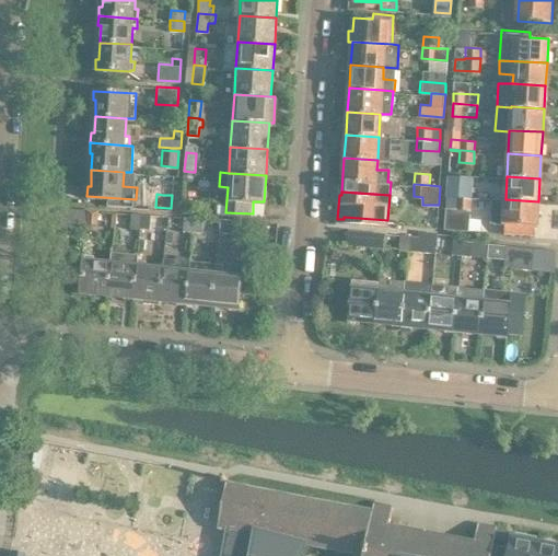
[(469,230),(472,197),(456,196),(446,196),(444,228),(469,230)]
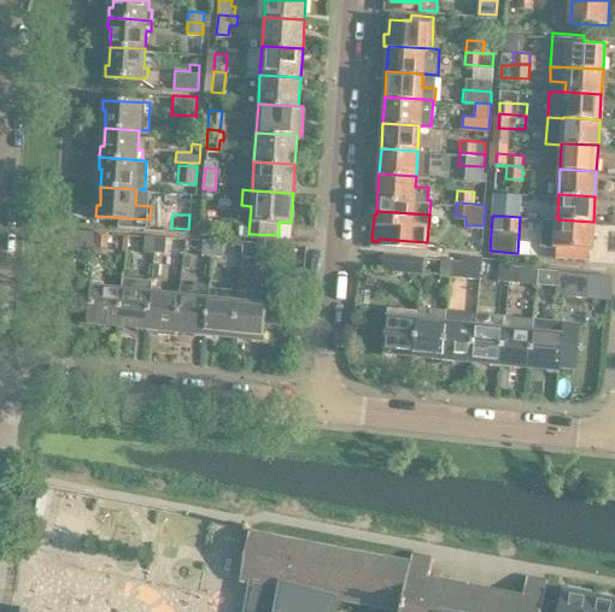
[(555,246),(555,256),(590,258),(591,247),(593,222),(557,219),(542,218),(540,245),(555,246)]
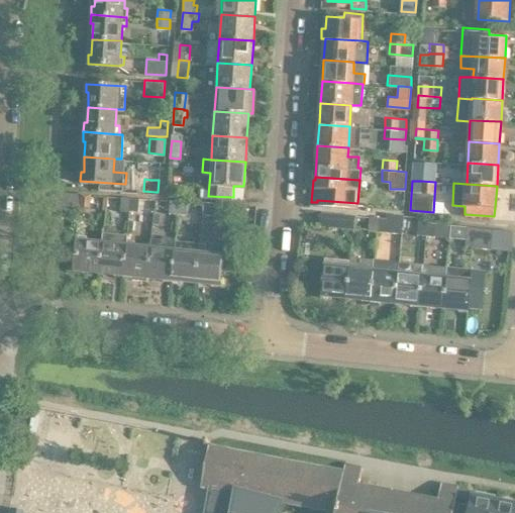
[(69,193),(62,193),(57,196),(56,207),(68,208),(68,205),(69,193)]
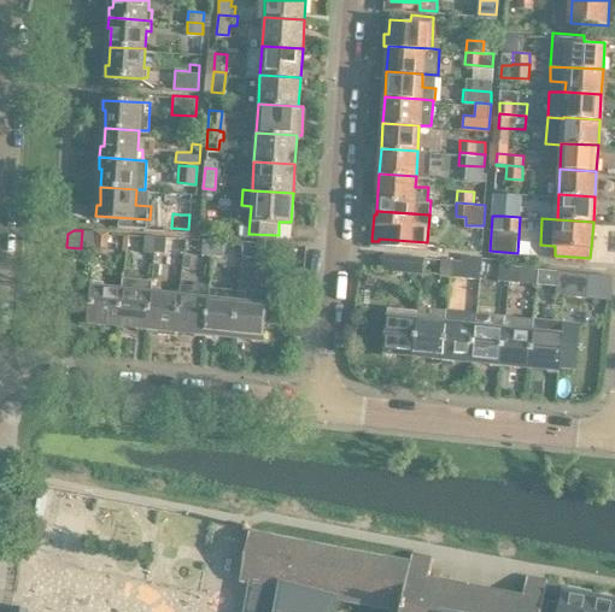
[(95,247),(107,247),(107,231),(97,231),(95,247)]
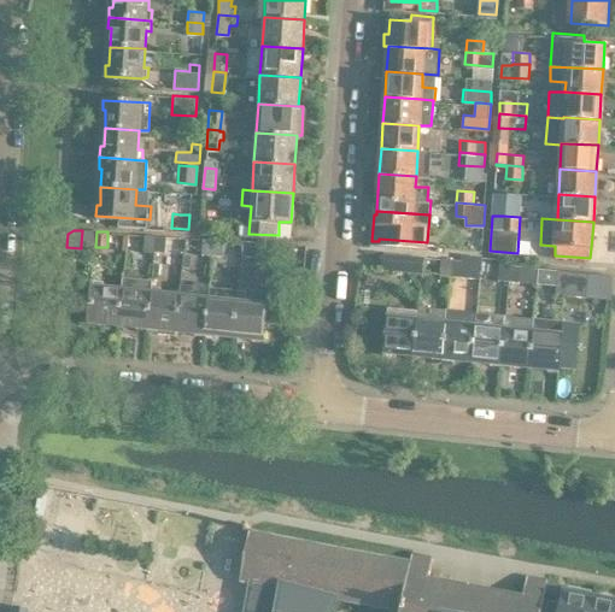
[(144,249),(156,251),(157,234),(145,234),(144,249)]
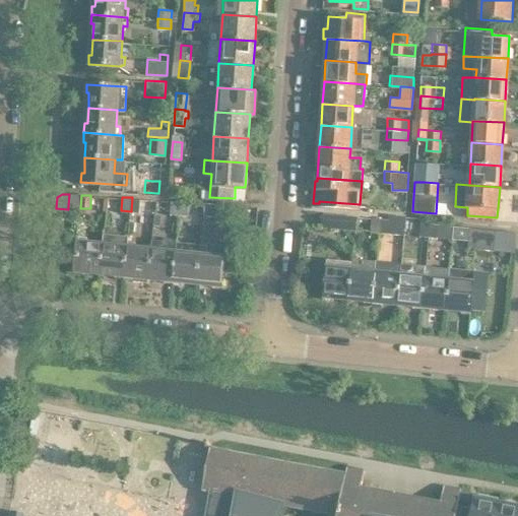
[(132,197),(131,211),(139,211),(140,198),(132,197)]
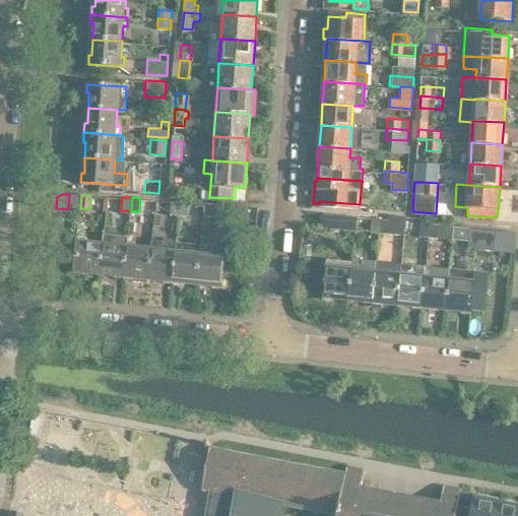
[(170,213),(179,214),(181,200),(171,200),(170,213)]
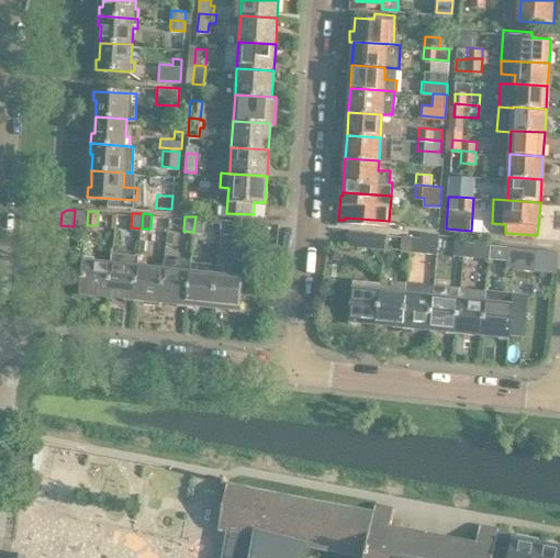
[(196,216),(193,232),(203,232),(204,218),(196,216)]
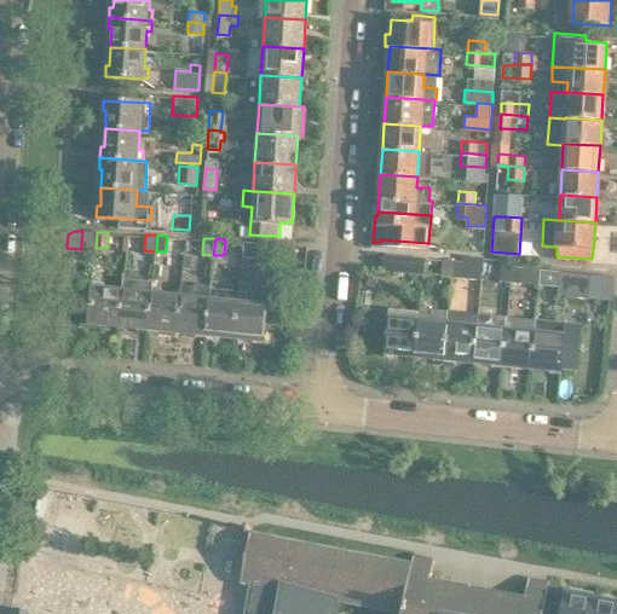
[(272,258),(274,242),(243,241),(243,255),(272,258)]
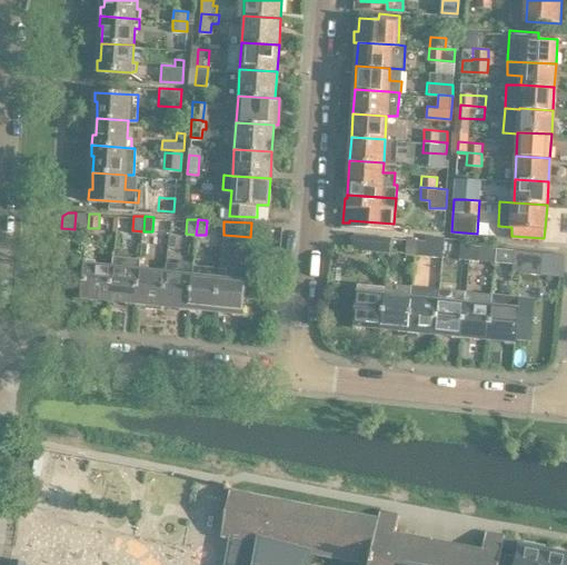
[(391,237),(355,233),(352,247),(390,250),(391,237)]
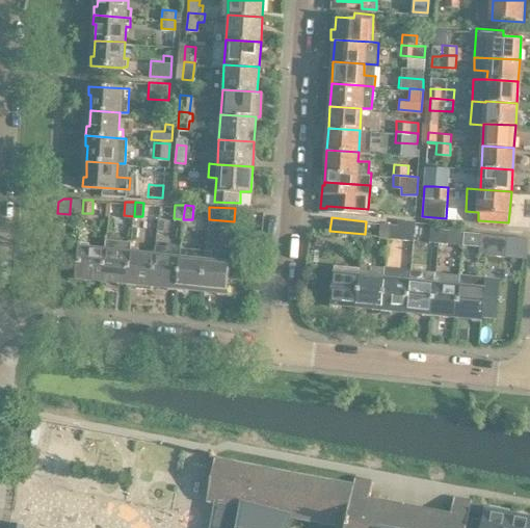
[(397,223),(391,223),(390,237),(412,239),(414,220),(397,219),(397,223)]
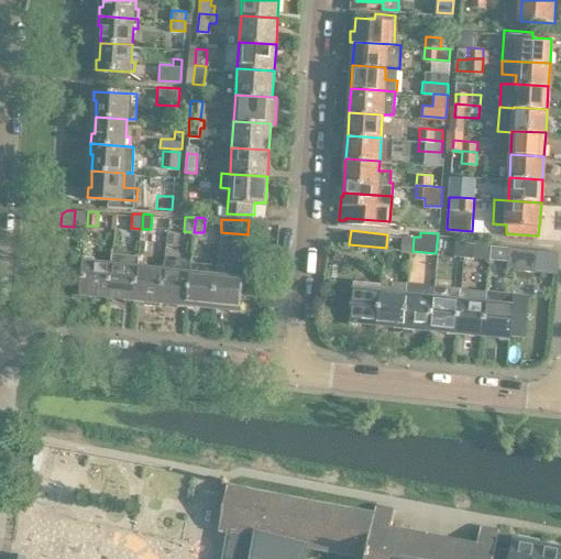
[(413,251),(414,237),(402,236),(400,250),(413,251)]
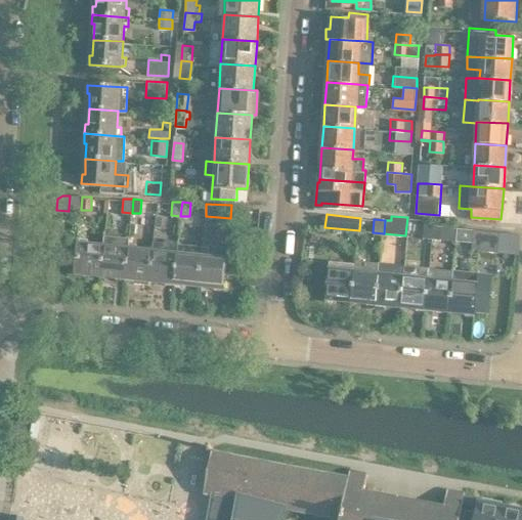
[(423,236),(433,237),(435,224),(424,223),(423,236)]
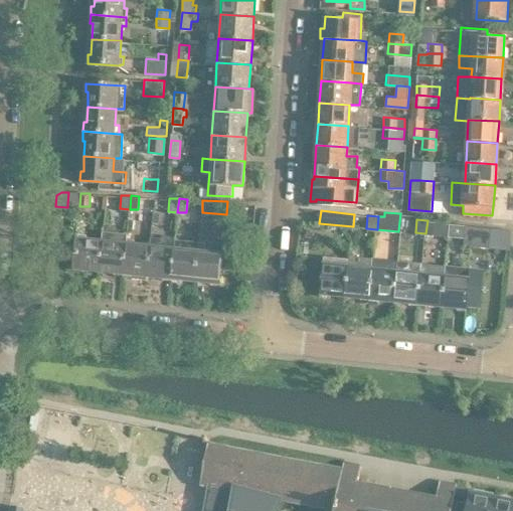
[(449,236),(450,223),(428,220),(425,233),(434,234),(433,235),(448,237),(449,236)]
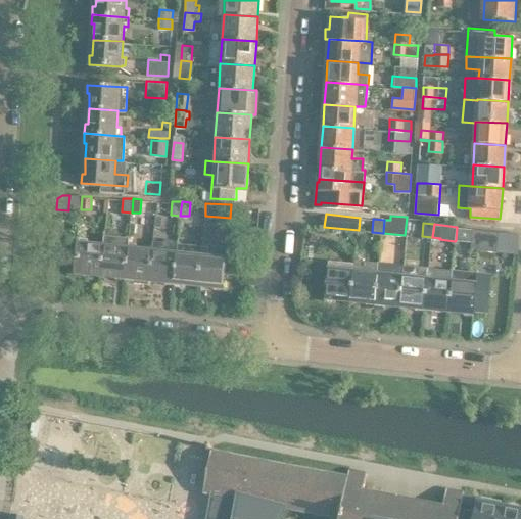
[(471,241),(470,248),(496,251),(499,231),(499,230),(472,228),(471,241)]
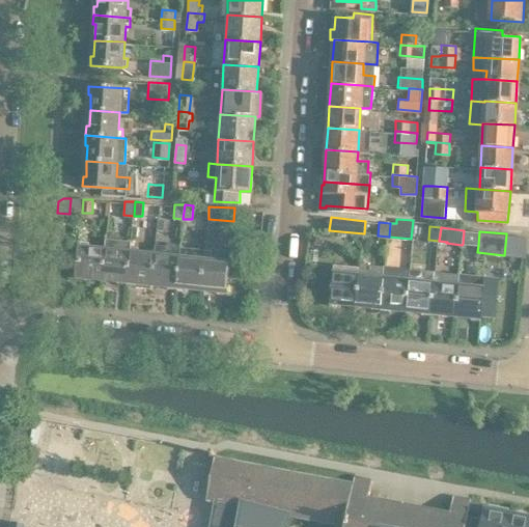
[(167,283),(167,286),(176,287),(181,246),(181,244),(167,242),(167,245),(155,244),(155,252),(150,282),(167,283)]
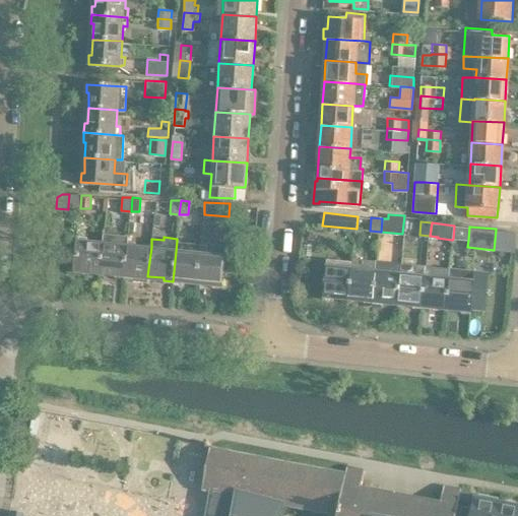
[(103,242),(78,240),(74,271),(84,272),(85,269),(100,271),(103,242)]
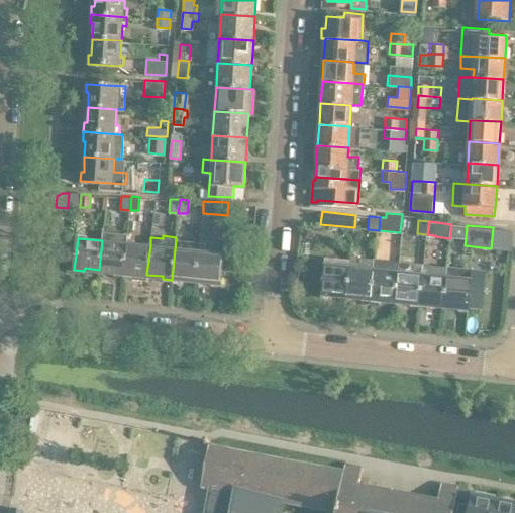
[(172,280),(181,281),(181,278),(196,280),(199,242),(176,239),(172,280)]
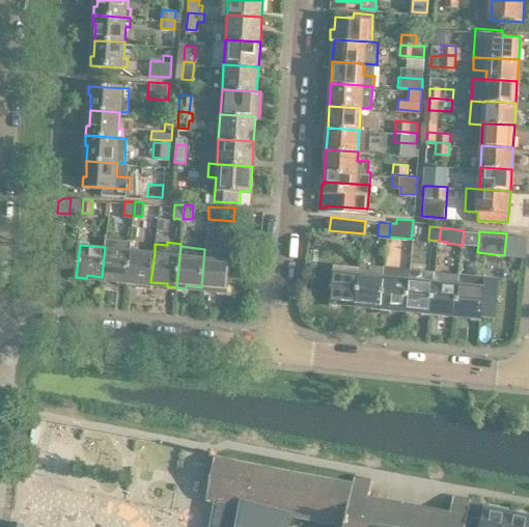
[(105,247),(102,277),(117,279),(117,281),(127,282),(130,250),(105,247)]
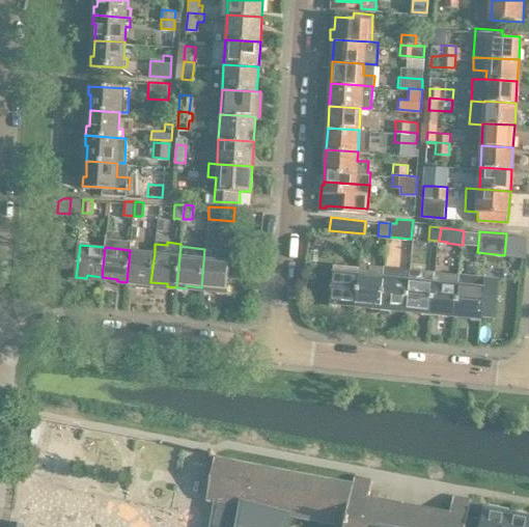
[(204,249),(201,287),(217,288),(216,290),(226,292),(230,249),(205,247),(204,249)]
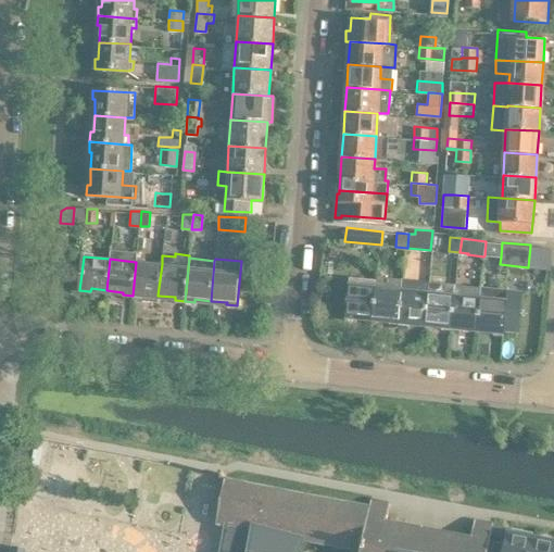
[(158,300),(158,296),(162,264),(136,262),(133,296),(142,297),(142,298),(158,300)]
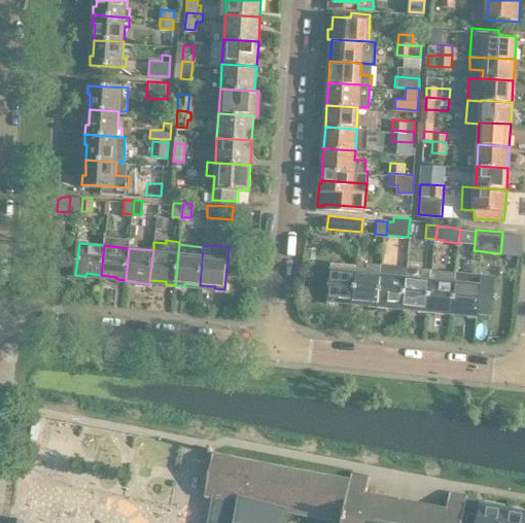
[(333,263),(333,269),(328,300),(338,301),(338,299),(353,301),(356,271),(356,265),(333,263)]
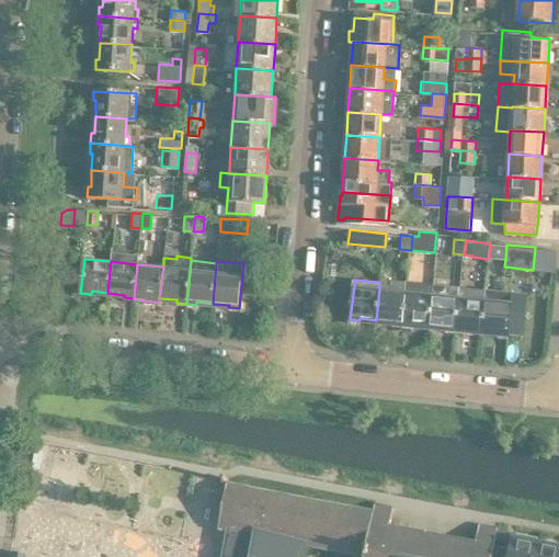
[(434,284),(433,294),(430,326),(446,328),(445,330),(456,331),(460,286),(434,284)]
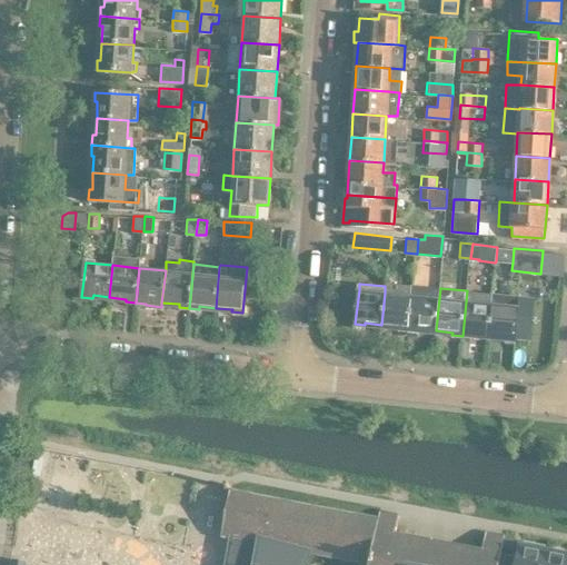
[(385,293),(381,325),(398,327),(398,329),(409,330),(413,291),(403,290),(401,295),(385,293)]
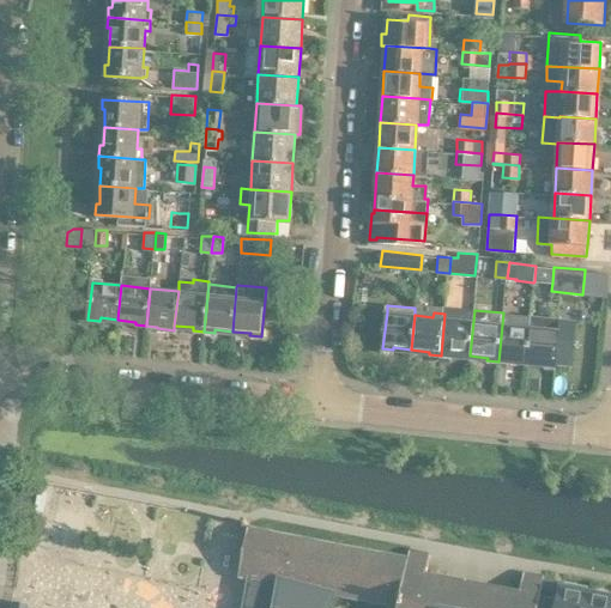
[(503,312),(498,362),(509,363),(509,360),(526,362),(530,328),(512,326),(513,314),(503,312)]
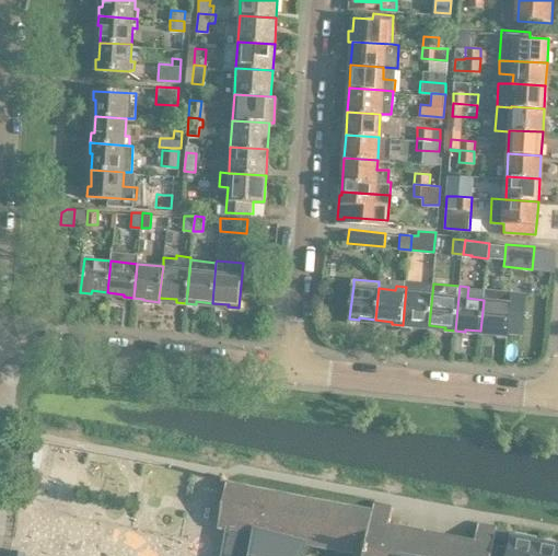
[(413,326),(413,324),(429,325),(432,293),(414,292),(414,288),(406,287),(403,325),(413,326)]
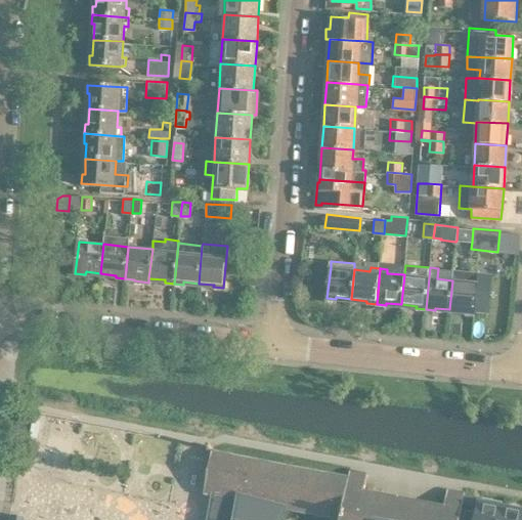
[(475,311),(488,312),(492,277),(453,273),(452,280),(449,309),(465,311),(465,313),(475,314),(475,311)]
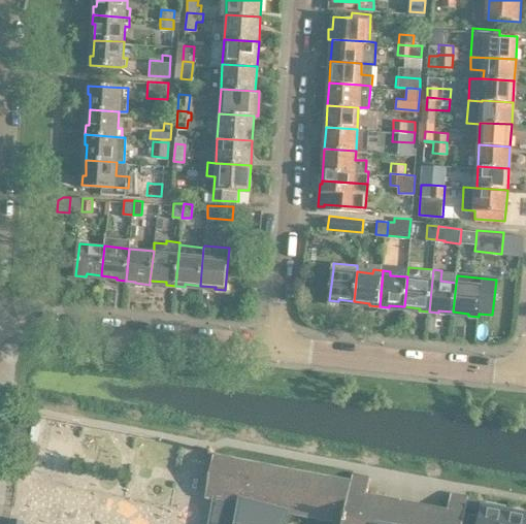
[(280,523),(282,520),(287,510),(342,521),(341,523),(461,523),(467,494),(450,491),(447,511),(406,502),(366,495),(369,476),(352,472),(350,481),(212,454),(205,494),(211,495),(205,523),(280,523)]
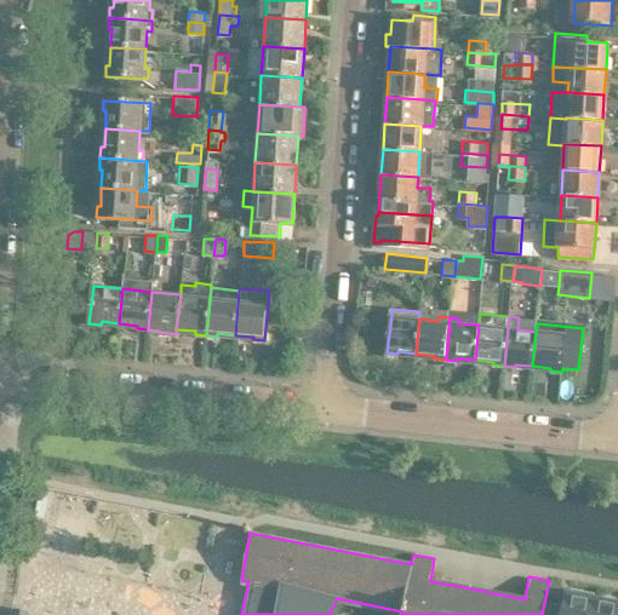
[(551,602),(548,614),(591,614),(595,598),(593,597),(594,592),(573,588),(572,593),(567,592),(565,604),(551,602)]
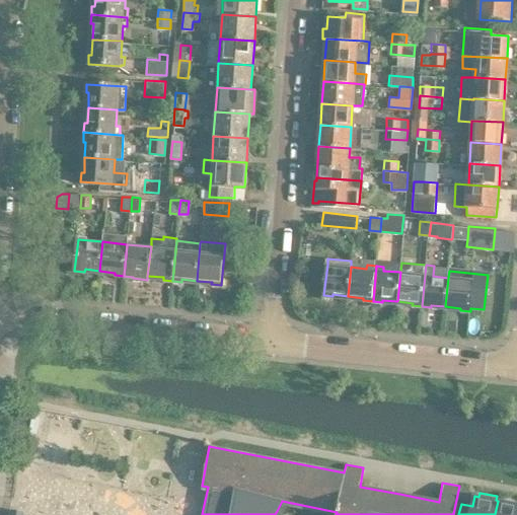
[(516,504),(498,501),(495,514),(516,514),(516,504)]
